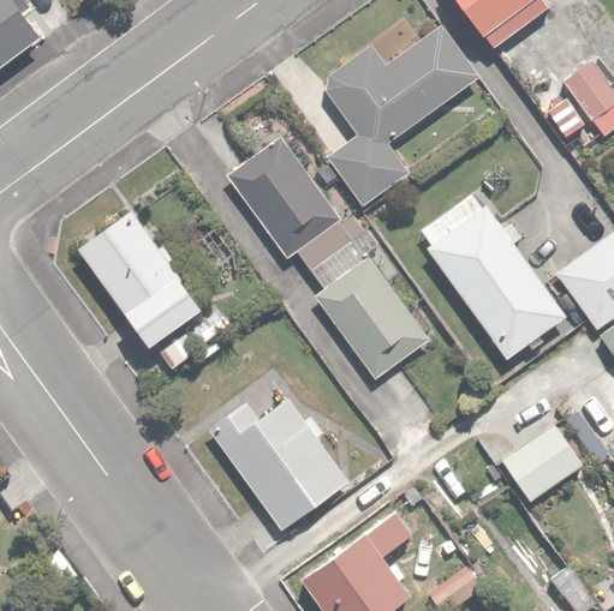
[(0,67),(40,41),(18,10),(27,5),(23,0),(0,0),(0,67)]
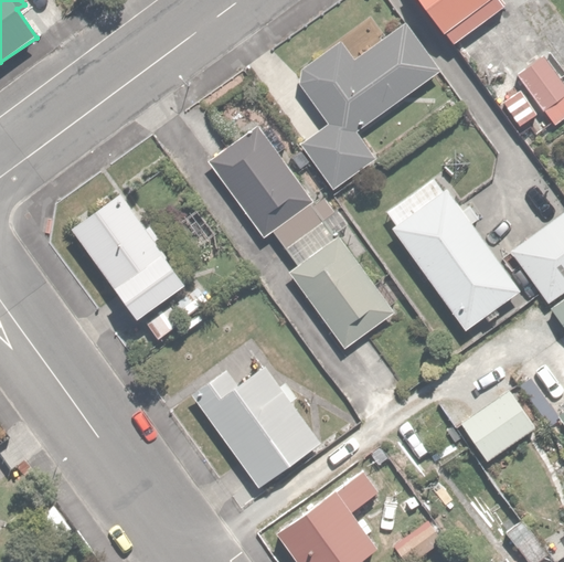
[(423,0),(456,43),(512,0),(521,0),(525,6),(532,0),(423,0)]
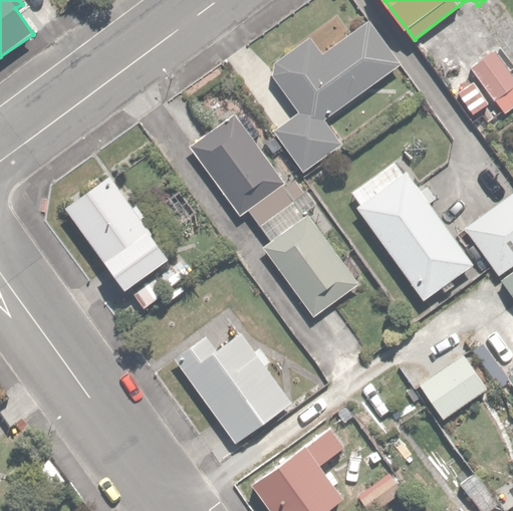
[(276,62),(271,76),(296,109),(272,128),(303,170),(343,139),(326,115),(399,61),(367,19),(321,54),(308,38),(276,62)]
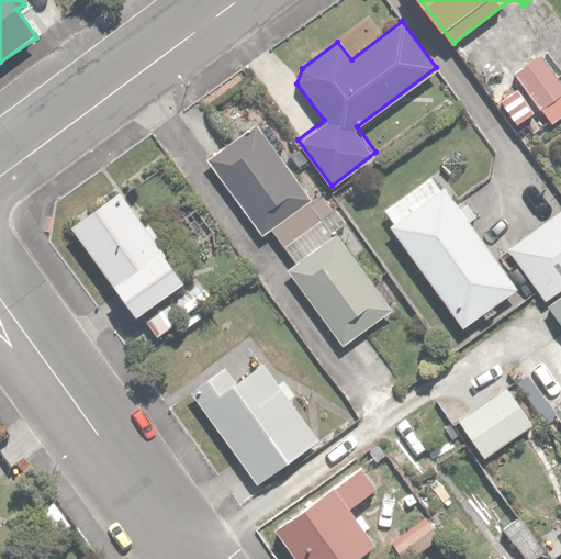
[(513,123),(537,108),(548,124),(560,114),(560,79),(543,53),(514,71),(524,88),(500,103),(513,123)]
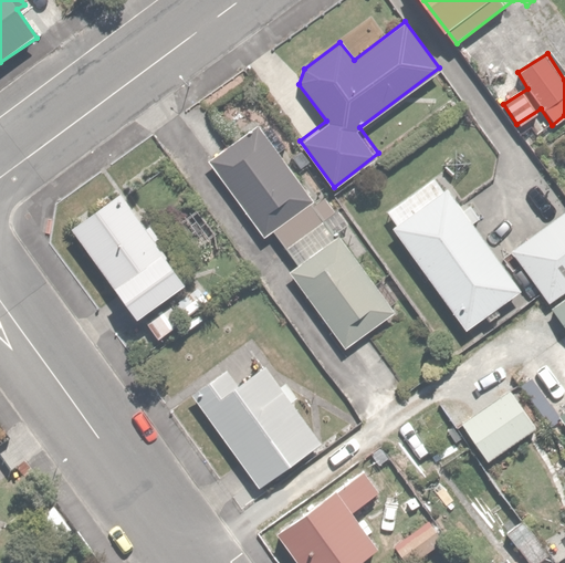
[(255,127),(208,163),(265,238),(275,230),(300,262),(288,272),(347,351),(396,313),(339,239),(351,230),(323,194),(312,201),(255,127)]
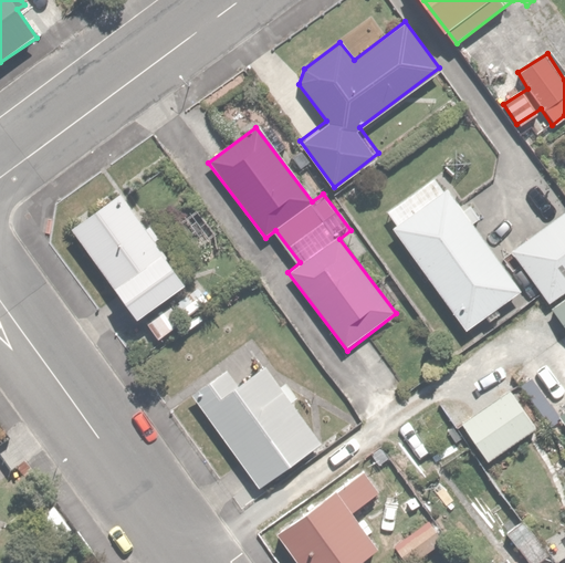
[(522,292),(438,174),(382,214),(466,333),(522,292)]
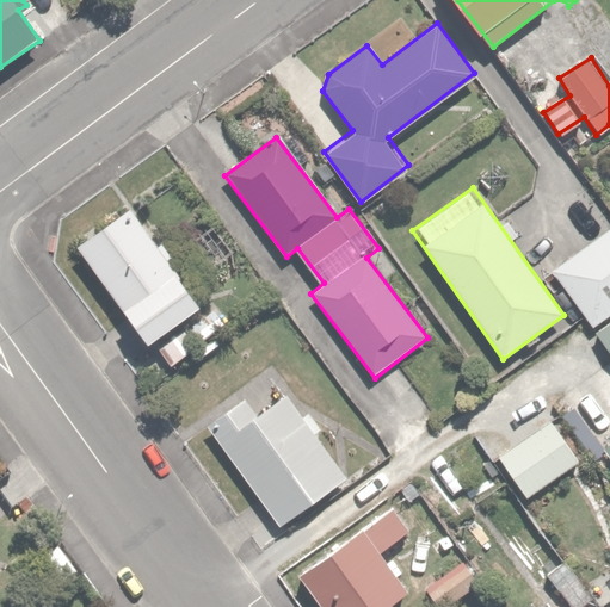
[(125,206),(75,243),(146,339),(197,301),(125,206)]
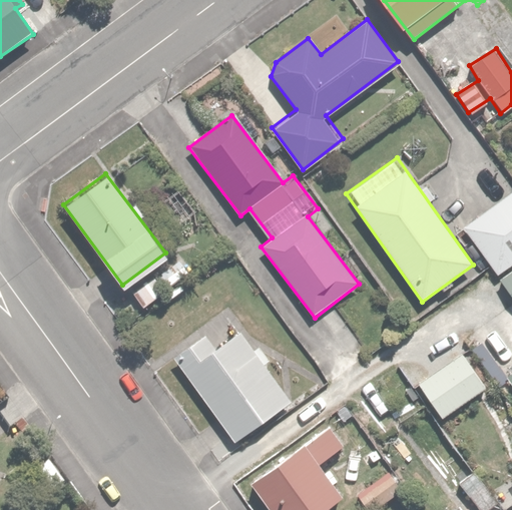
[(511,187),(459,227),(511,297),(511,187)]
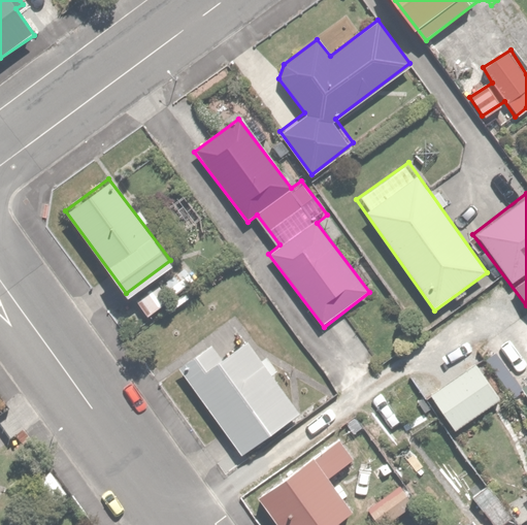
[(136,302),(147,318),(194,281),(182,266),(136,302)]
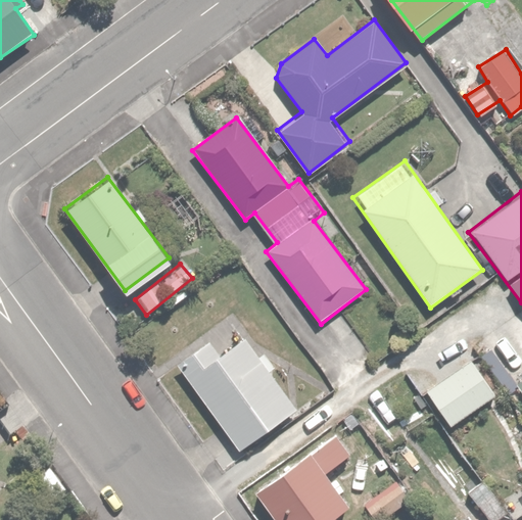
[(521,368),(521,317),(473,350),(496,385),(521,368)]
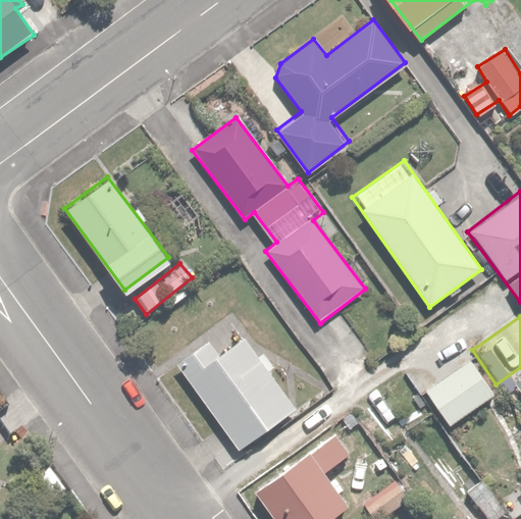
[(263,353),(257,356),(245,338),(217,357),(206,341),(173,363),(237,452),(295,411),(268,372),(273,369),(263,353)]
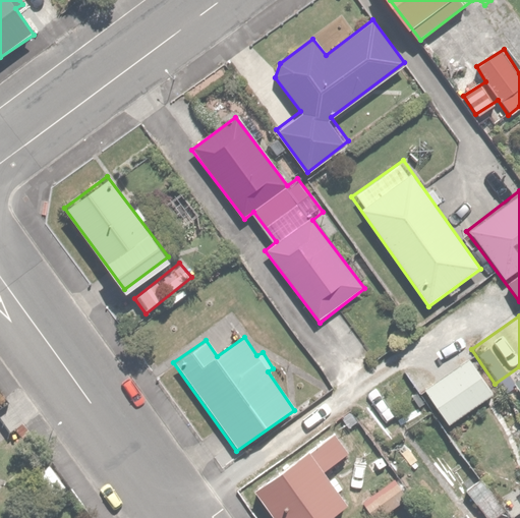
[(493,398),(466,360),(425,388),(451,425),(493,398)]
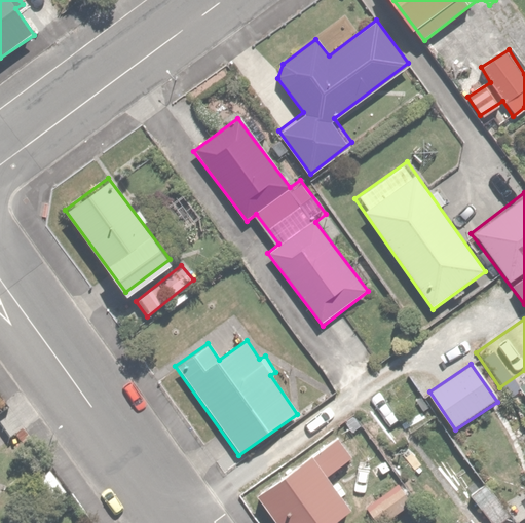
[(487,483),(470,495),(490,522),(502,522),(512,516),(487,483)]
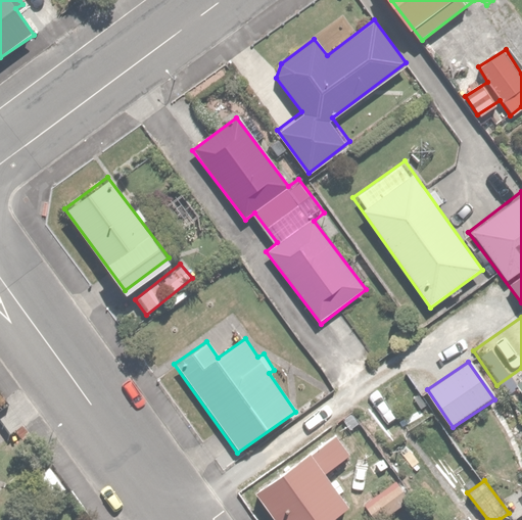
[(384,519),(411,502),(396,481),(364,504),(375,519),(384,519)]
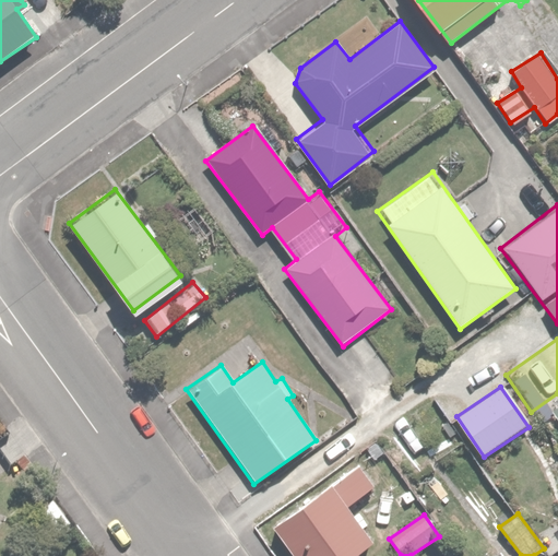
[(337,555),(320,530),(281,555),(337,555)]
